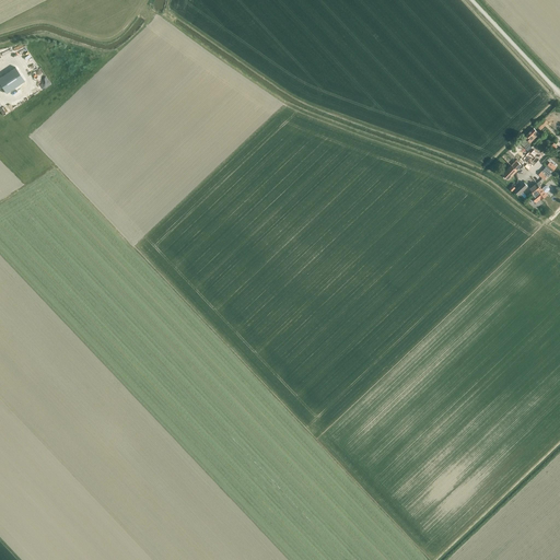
[(15,67),(0,77),(0,83),(7,93),(16,86),(25,81),(15,67)]
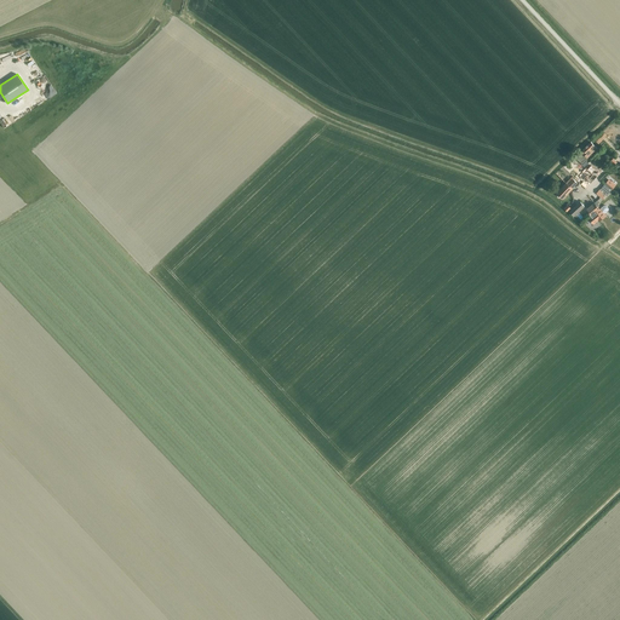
[(602,131),(593,139),(597,143),(606,136),(602,131)]
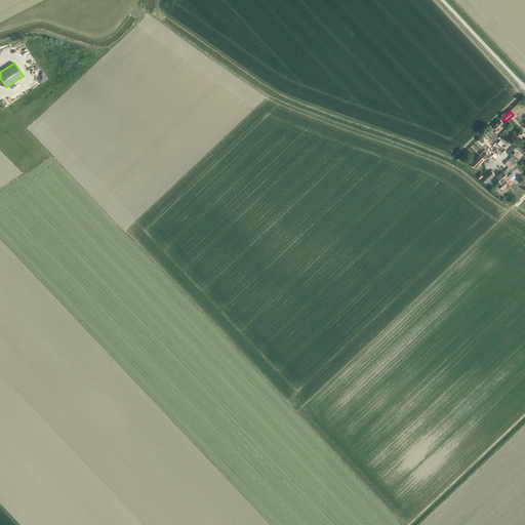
[(506,125),(500,120),(492,128),(497,133),(506,125)]
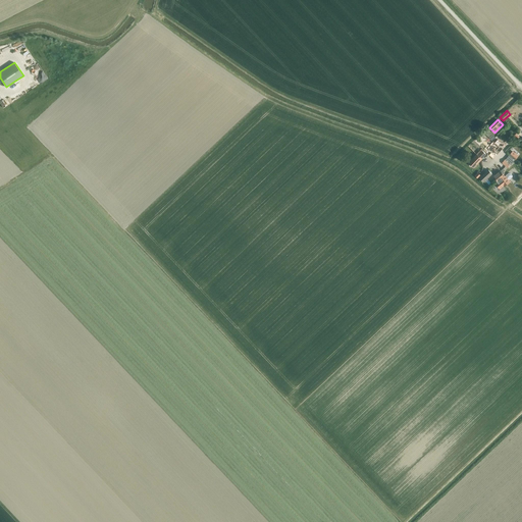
[(484,132),(489,138),(493,135),(487,128),(484,132)]
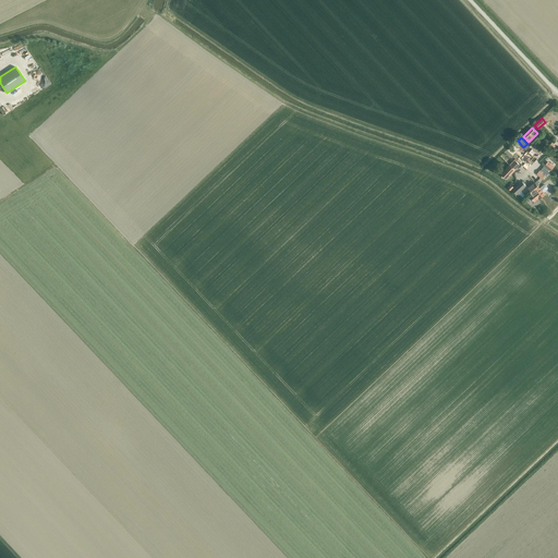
[(537,153),(534,148),(533,149),(533,150),(532,152),(529,148),(524,153),(531,159),(537,153)]
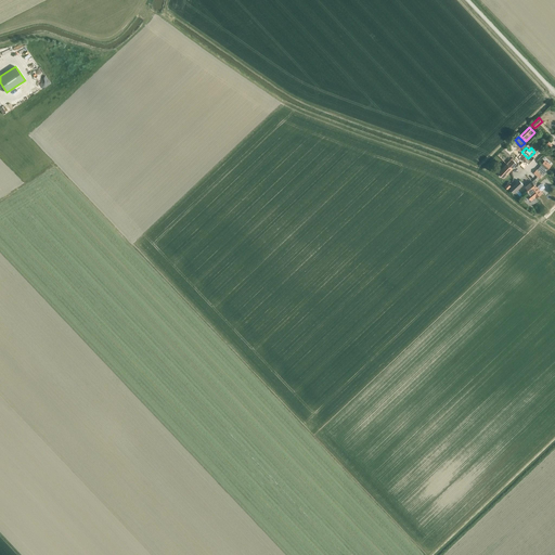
[(506,164),(498,172),(503,178),(512,168),(517,164),(513,160),(511,159),(506,164)]
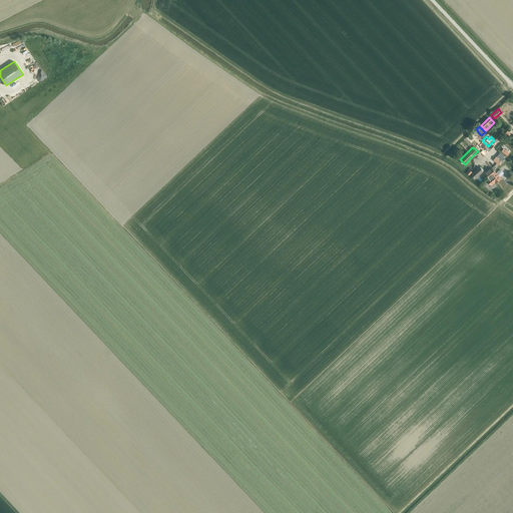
[(503,149),(500,152),(501,152),(506,157),(509,154),(503,149)]
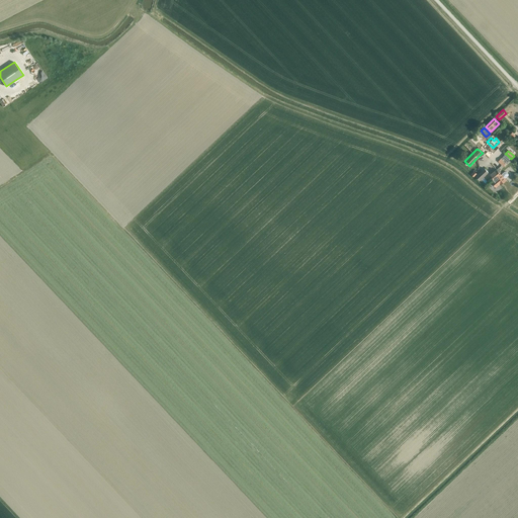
[(501,159),(499,161),(504,166),(506,163),(507,164),(508,162),(510,160),(511,159),(506,154),(505,155),(503,158),(502,159),(501,159)]
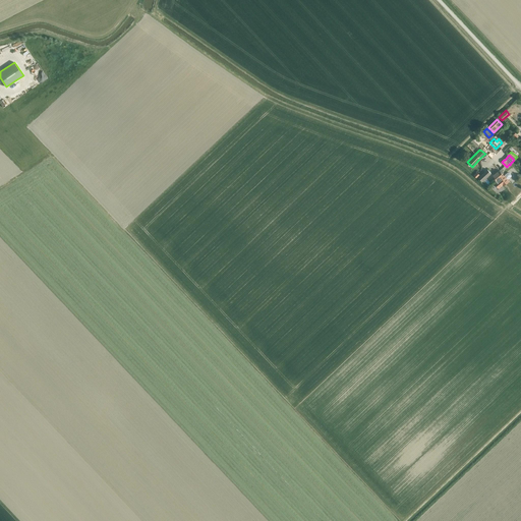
[(500,170),(493,175),(497,179),(496,180),(497,181),(495,183),(499,188),(503,185),(503,186),(510,181),(508,179),(511,177),(511,176),(511,175),(510,173),(509,173),(508,173),(504,176),(503,175),(504,175),(503,174),(502,173),(504,170),(503,168),(500,170)]
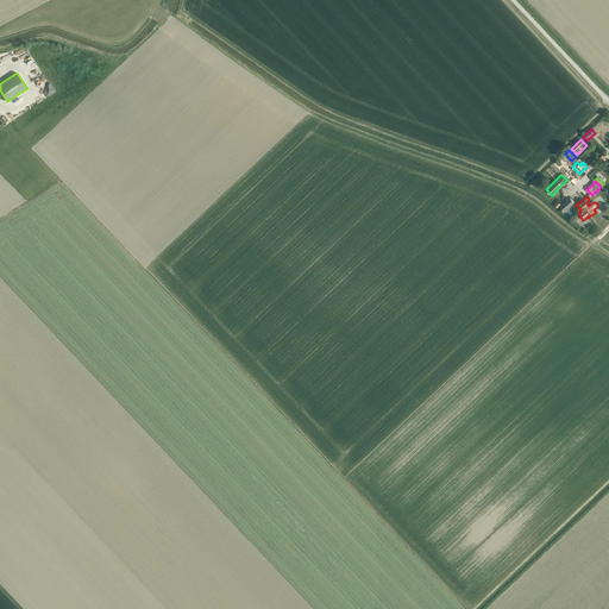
[(573,202),(570,198),(560,207),(564,212),(573,202)]
